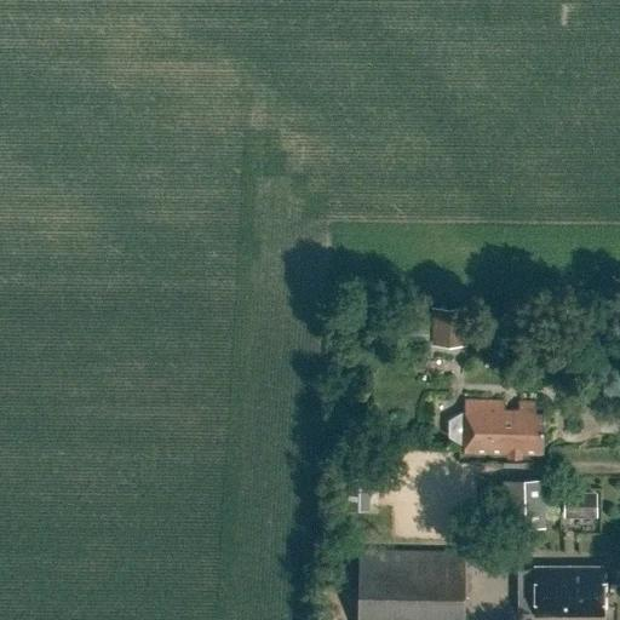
[(434,343),(465,344),(466,305),(435,305),(434,343)]
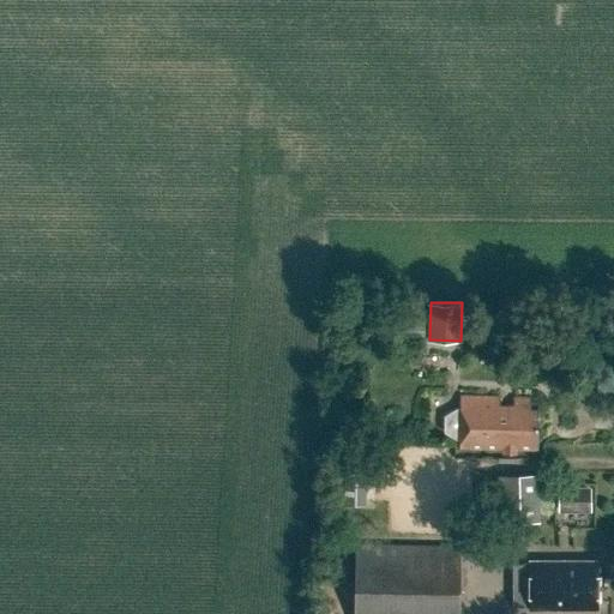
[(537,451),(537,408),(531,408),(531,396),(513,396),(513,404),(499,404),(499,396),(461,396),(459,408),(458,408),(444,414),(445,432),(457,440),(459,440),(459,450),(503,450),(503,461),(515,461),(515,450),(537,451)]
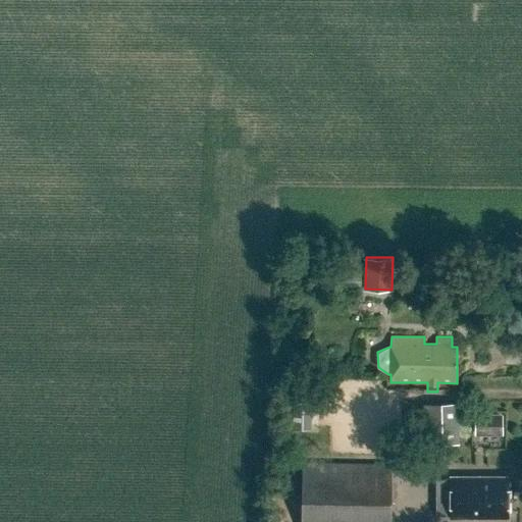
[(454,441),(453,403),(422,404),(423,442),(454,441)]
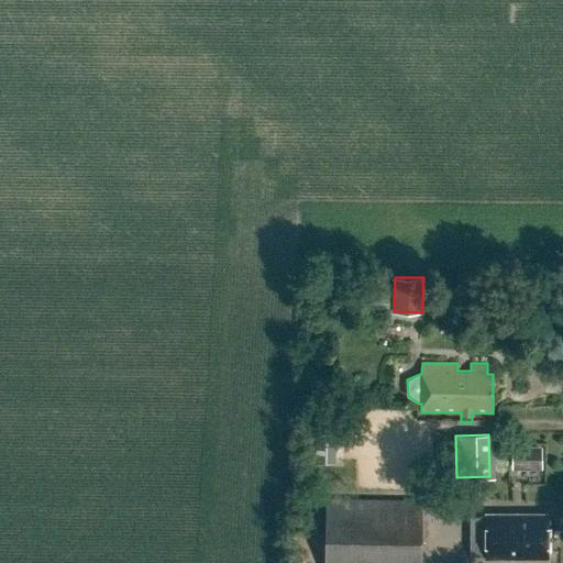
[(321,465),(333,464),(332,438),(320,439),(321,465)]
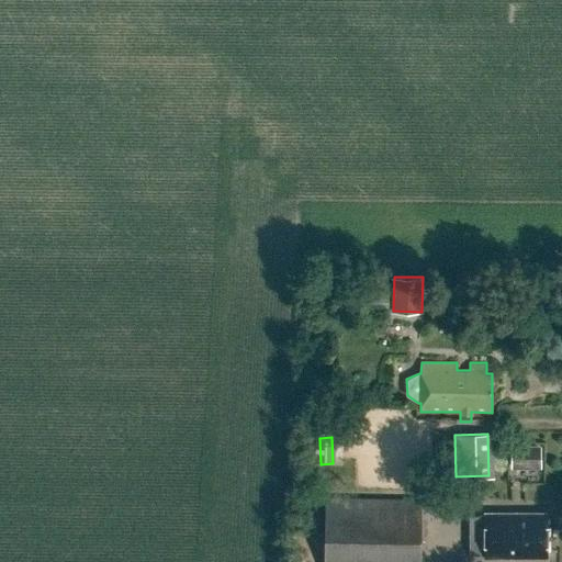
[(507,445),(506,468),(538,468),(538,445),(507,445)]
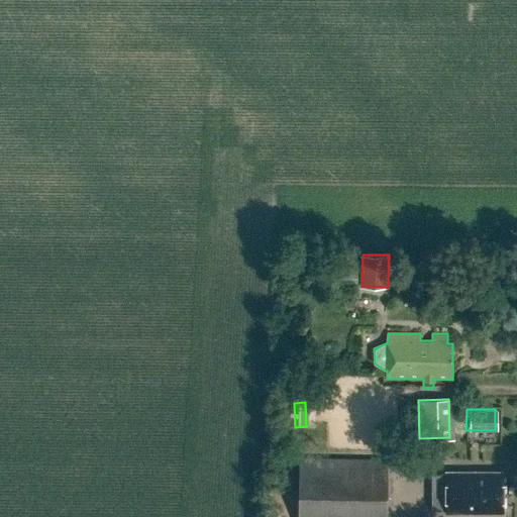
[(298,456),(296,516),(385,516),(386,458),(298,456)]
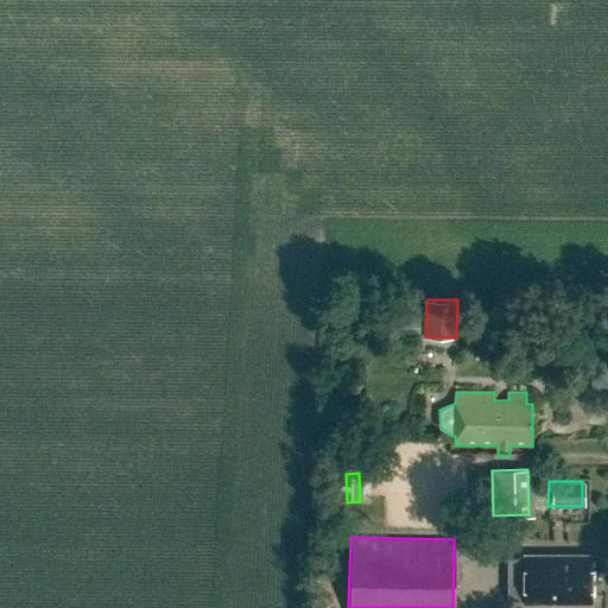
[(591,603),(591,555),(524,555),(524,558),(507,558),(507,601),(524,601),(524,603),(591,603)]
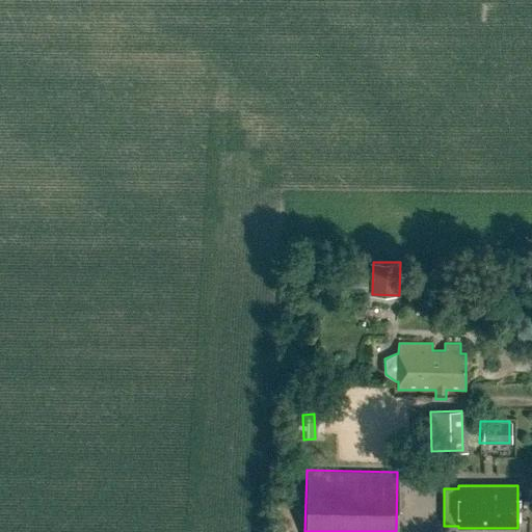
All buildings are outlined.
